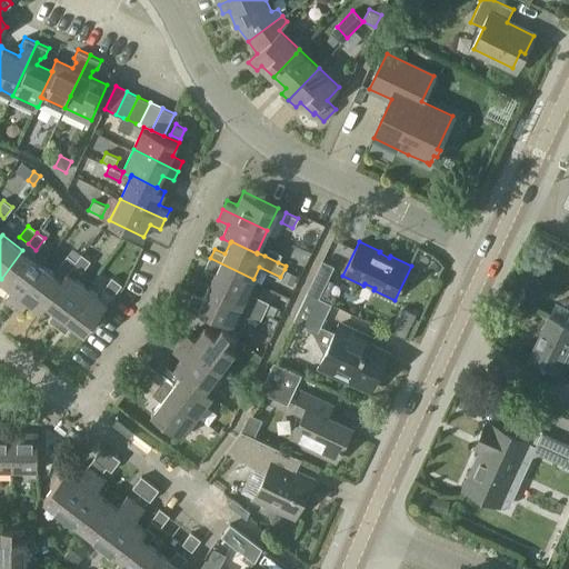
[(269,247),(265,256),(278,262),(282,253),(269,247)]
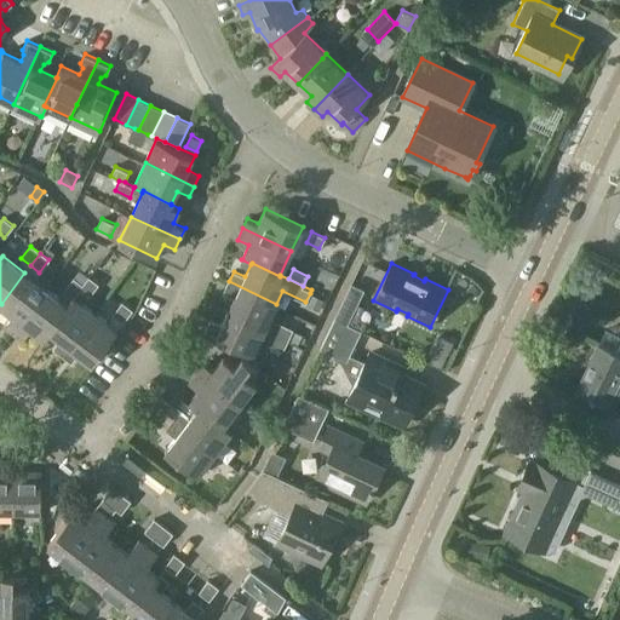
[(5,323),(13,331),(46,288),(24,273),(1,304),(12,314),(5,323)]
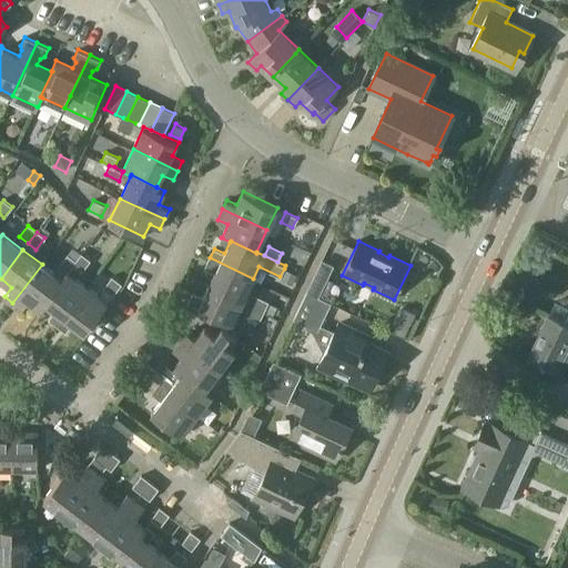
[(75,260),(78,260),(73,264),(82,271),(91,259),(82,252),(75,260)]
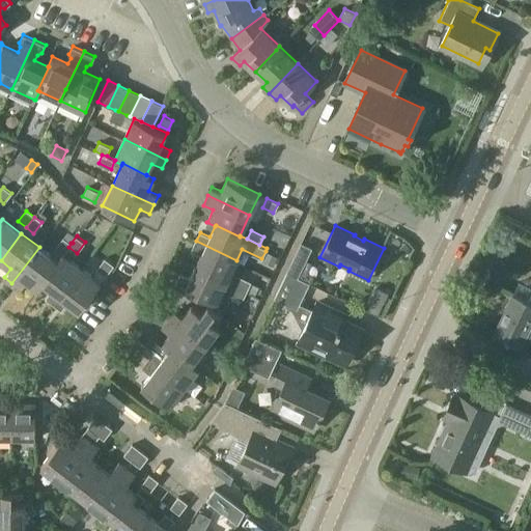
[(64,254),(68,247),(73,243),(71,243),(63,236),(56,248),(63,253),(64,254)]
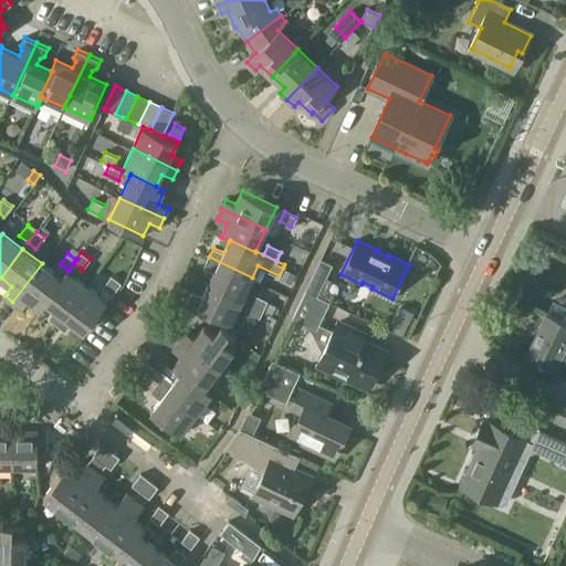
[(247,291),(252,278),(209,257),(203,268),(213,272),(209,284),(263,310),(268,300),(247,291)]
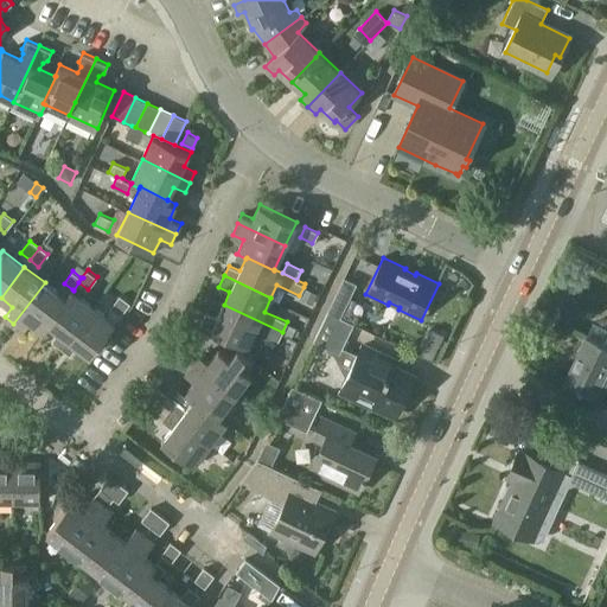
[(345,278),(328,311),(342,317),(357,283),(345,278)]
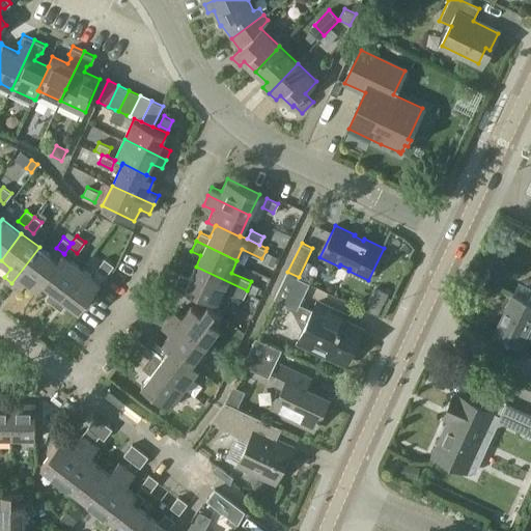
[(37,289),(44,282),(43,281),(58,261),(56,260),(39,247),(11,283),(20,289),(27,281),(36,288),(37,289)]
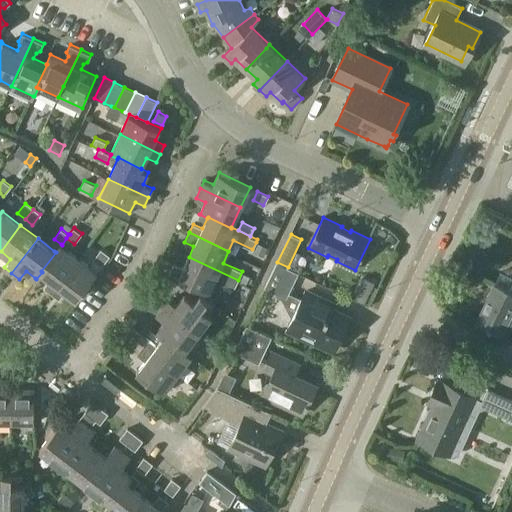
[(268,248),(256,242),(252,249),(252,250),(264,256),(268,248)]
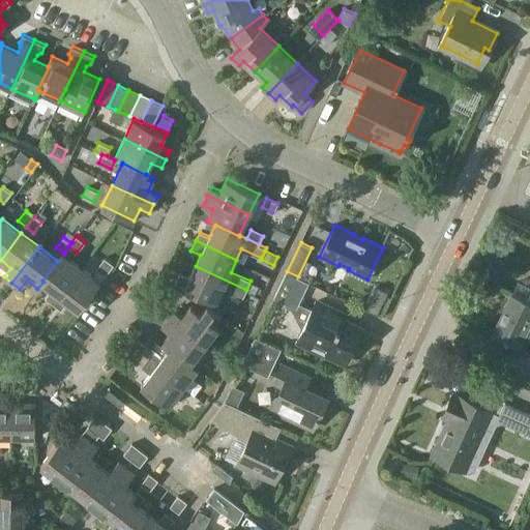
[(54,303),(65,288),(82,267),(64,254),(63,253),(56,260),(58,261),(42,281),(43,282),(52,289),(46,297),(54,303)]
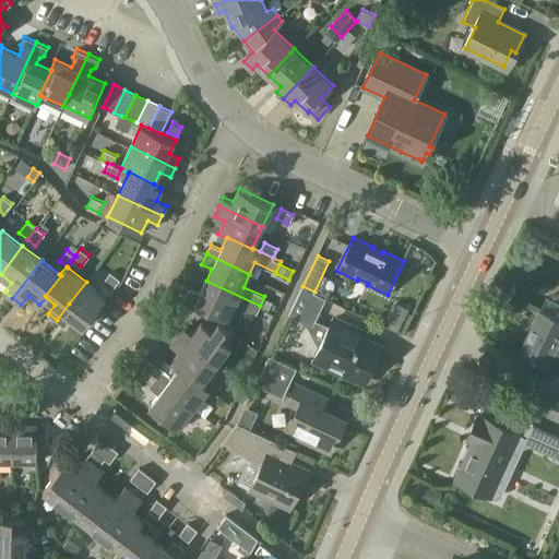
[(110,272),(102,283),(111,289),(120,278),(110,272)]
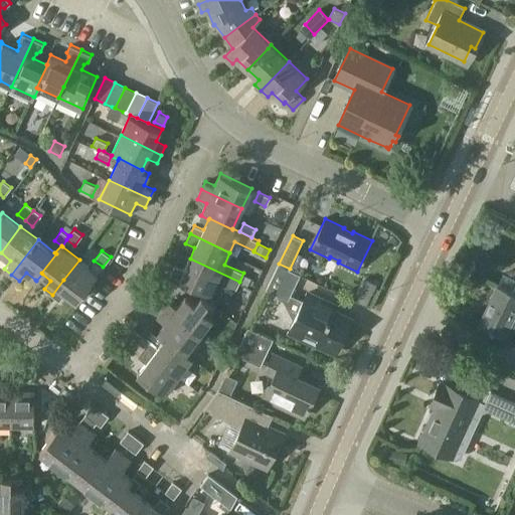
[(235,291),(239,282),(190,259),(184,270),(175,265),(170,275),(210,294),(215,283),(235,291)]
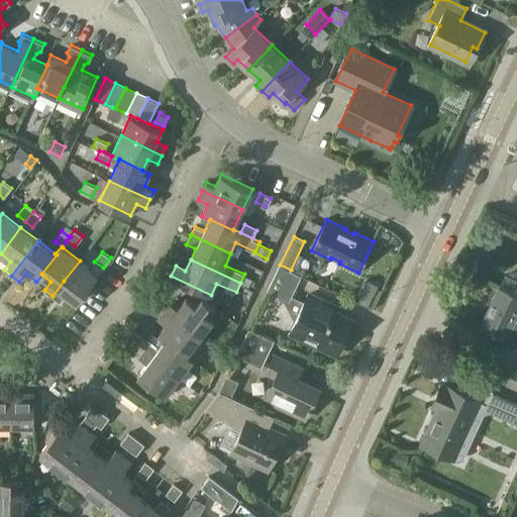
[(80,261),(64,281),(53,296),(61,302),(68,294),(77,302),(98,275),(80,261)]
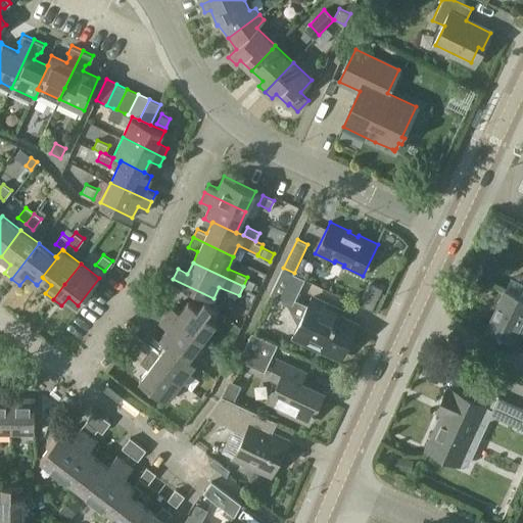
[(305,278),(294,273),(283,268),(272,294),(293,304),(305,278)]
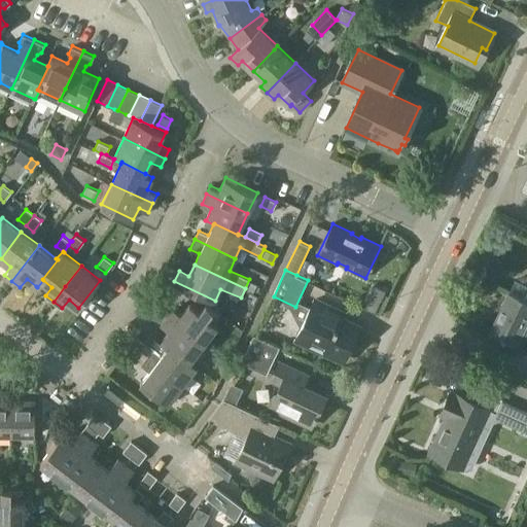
[(257,285),(248,281),(244,290),(253,294),(257,285)]
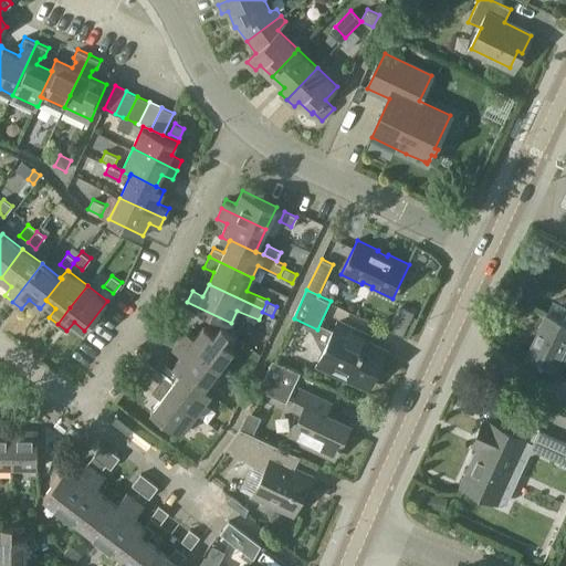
[(391,331),(404,336),(412,316),(415,312),(401,306),(391,331)]
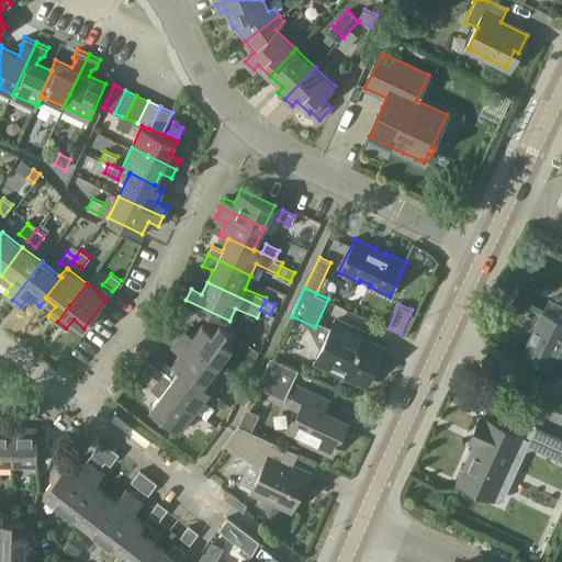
[(561,318),(542,311),(521,355),(550,368),(561,343),(561,318)]
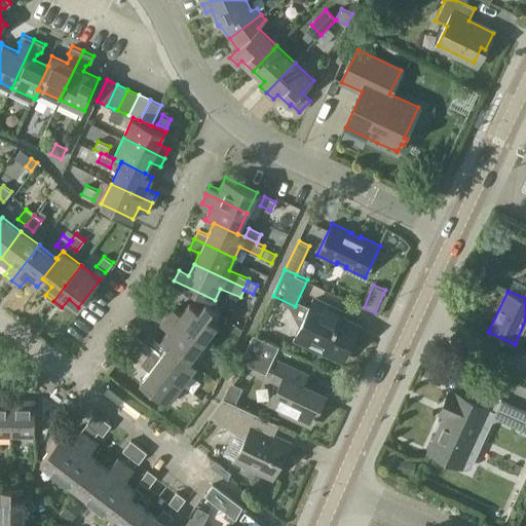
[(156,294),(150,302),(160,309),(165,301),(156,294)]
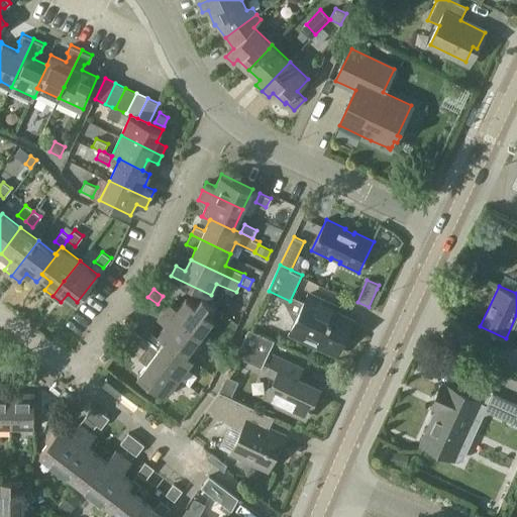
[(336,307),(309,294),(292,330),(335,351),(350,320),(333,312),(336,307)]
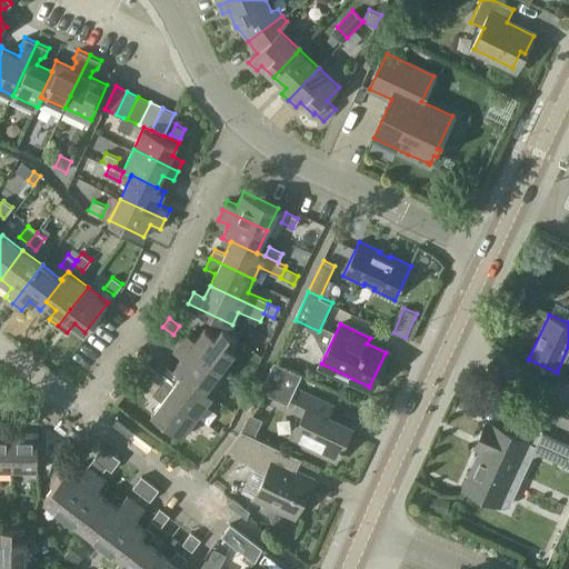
[(167,343),(173,335),(162,327),(156,335),(167,343)]
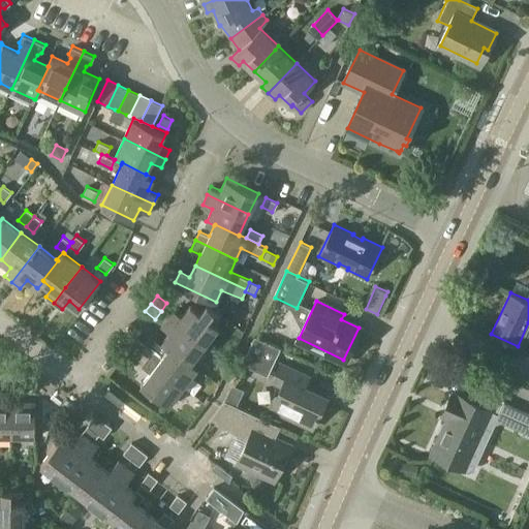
[(174,309),(167,316),(205,344),(219,325),(215,322),(221,314),(207,304),(200,311),(191,304),(183,315),(174,309)]
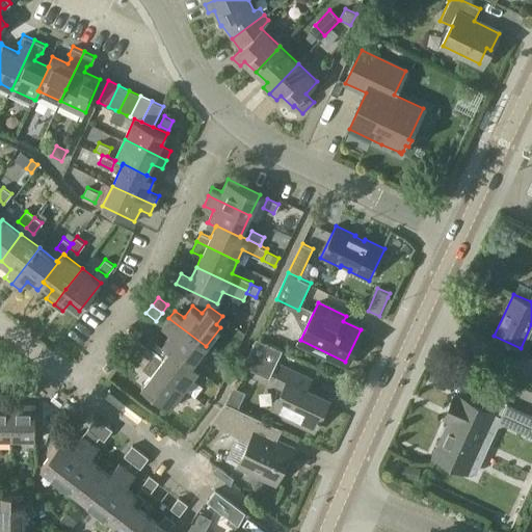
[(206,346),(168,318),(162,326),(171,333),(163,344),(169,349),(170,348),(192,365),(192,364),(206,346)]
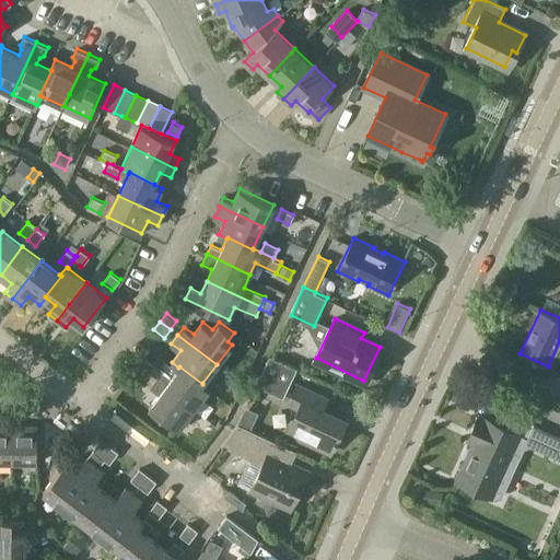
[(137,365),(149,373),(155,364),(143,357),(137,365)]
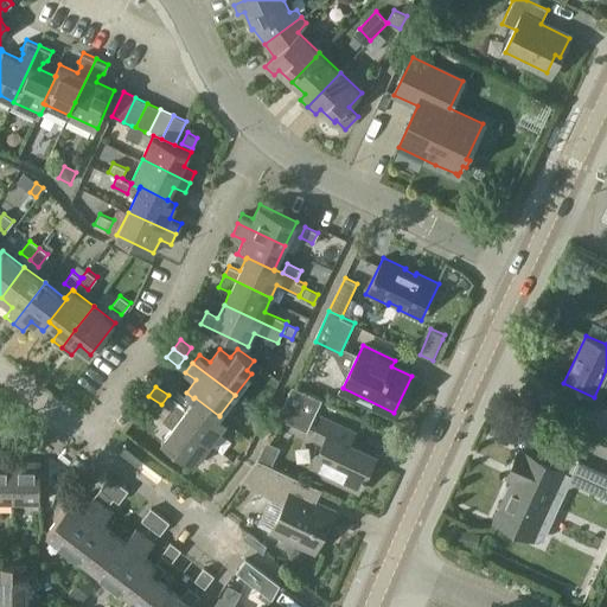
[(279,419),(308,432),(323,401),(293,387),(279,419)]
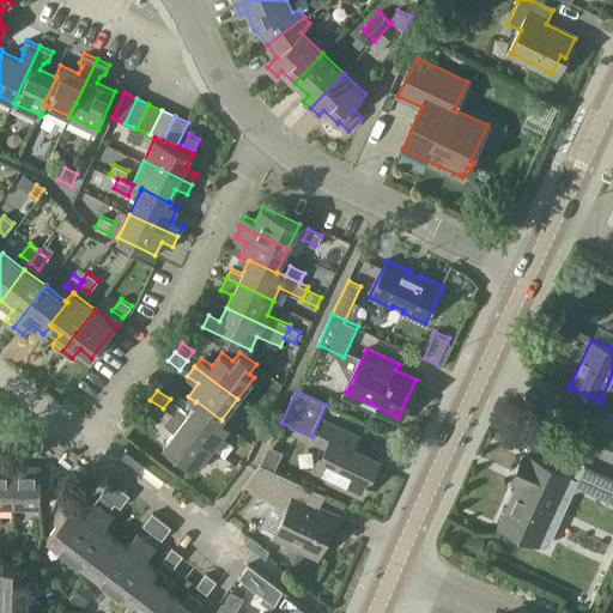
[(156,418),(163,408),(150,400),(144,408),(156,418)]
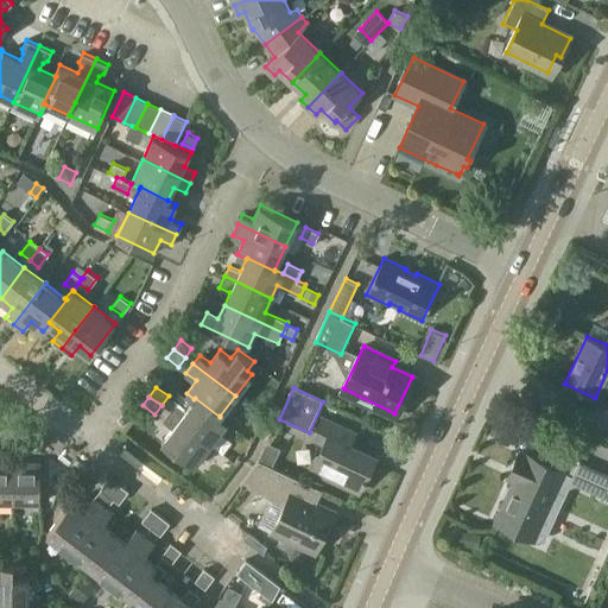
[(176,403),(169,411),(213,444),(228,423),(220,416),(220,417),(195,398),(194,399),(187,410),(176,403)]
